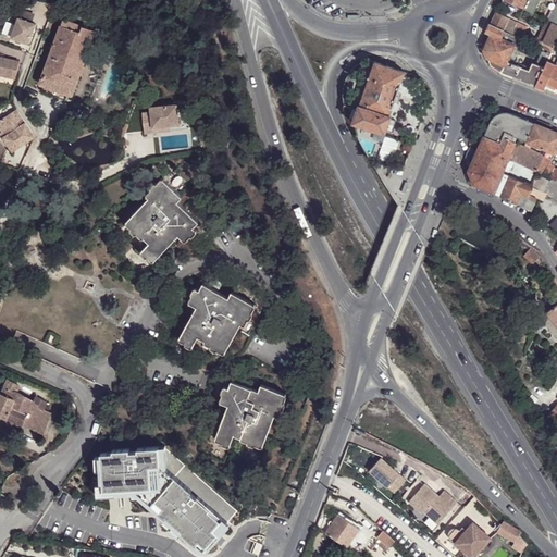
[(504,0),(532,13),(537,0),(504,0)]
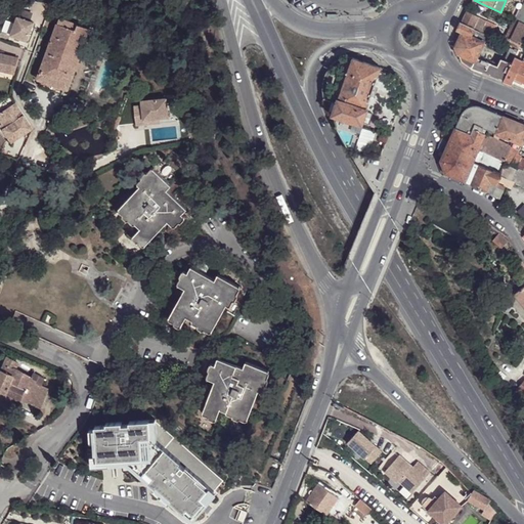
[(33,18),(16,12),(9,33),(26,38),(33,18)]
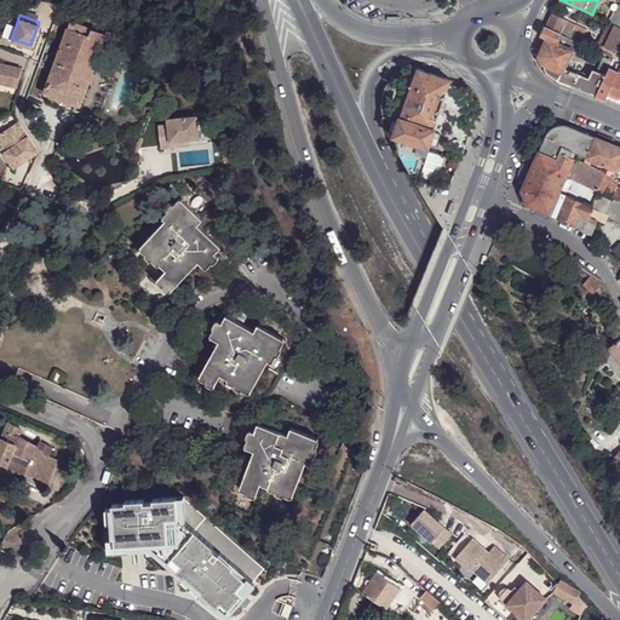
[(551,15),(546,27),(575,40),(579,34),(573,30),(574,26),(551,15)]
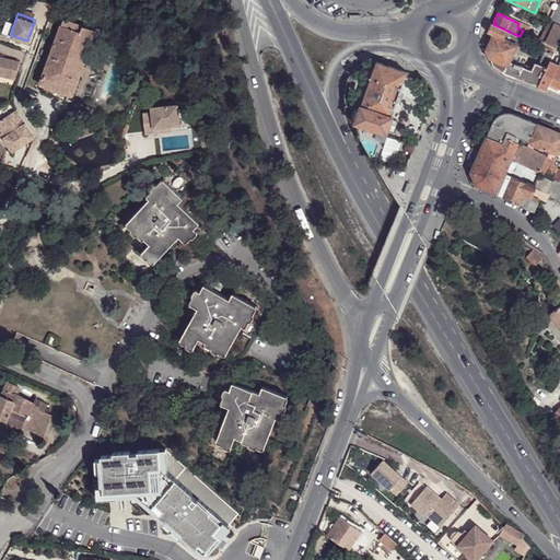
[(61,20),(37,83),(70,95),(92,32),(61,20)]
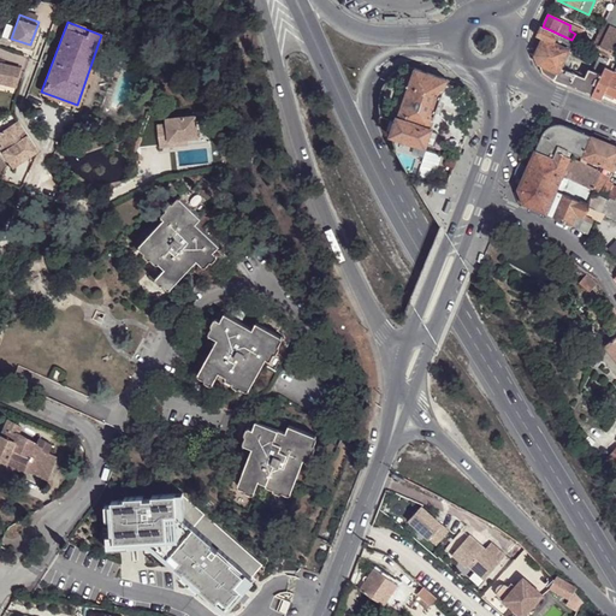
[(610,24),(604,22),(592,49),(597,52),(610,24)]
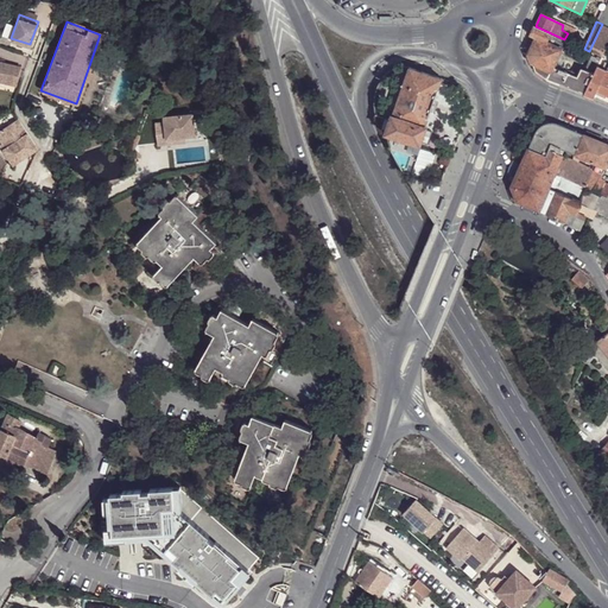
[(607,39),(607,26),(602,24),(589,51),(593,54),(600,57),(607,39)]
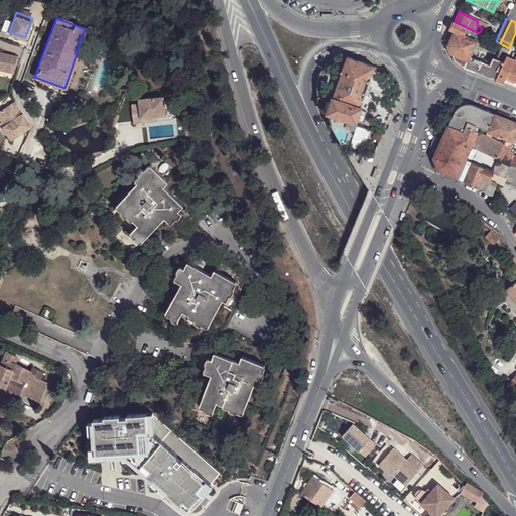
[(450,30),(455,32),(478,44),(482,35),(479,33),(455,22),(450,30)]
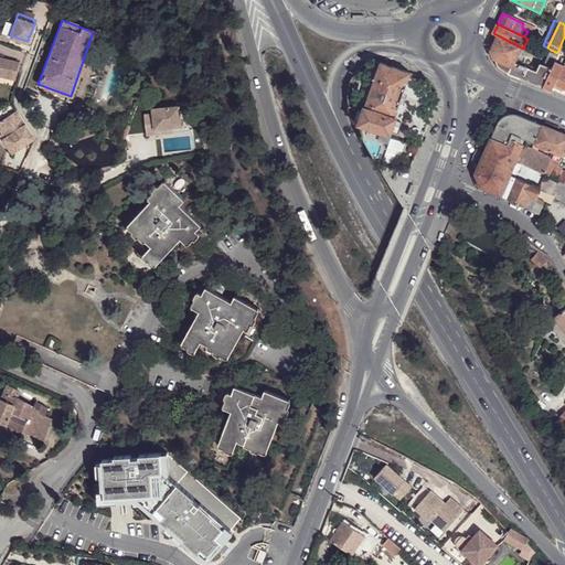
[(491,50),(493,57),(511,64),(512,61),(514,55),(519,57),(523,49),(498,35),(491,50)]
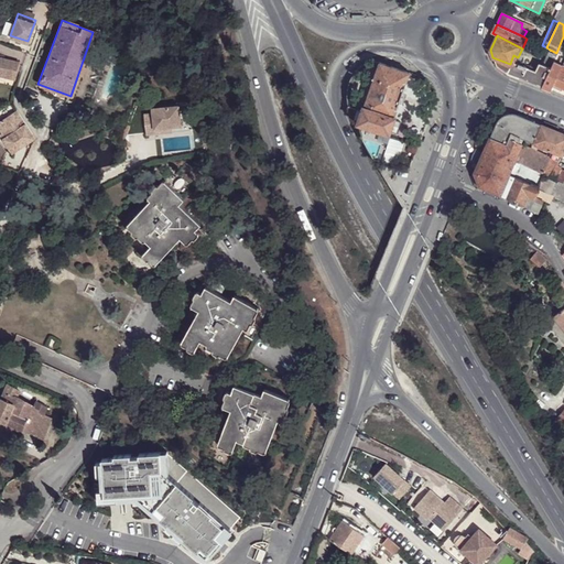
[(0,74),(13,78),(18,61),(0,55),(0,74)]
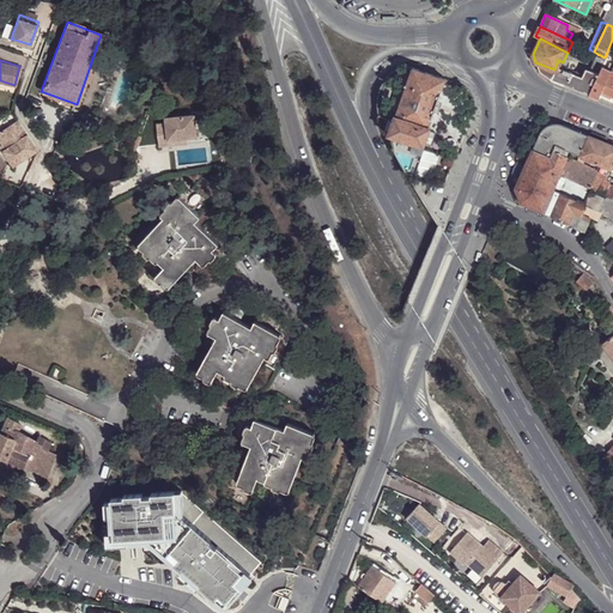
[(538,71),(551,78),(554,70),(535,62),(538,71)]
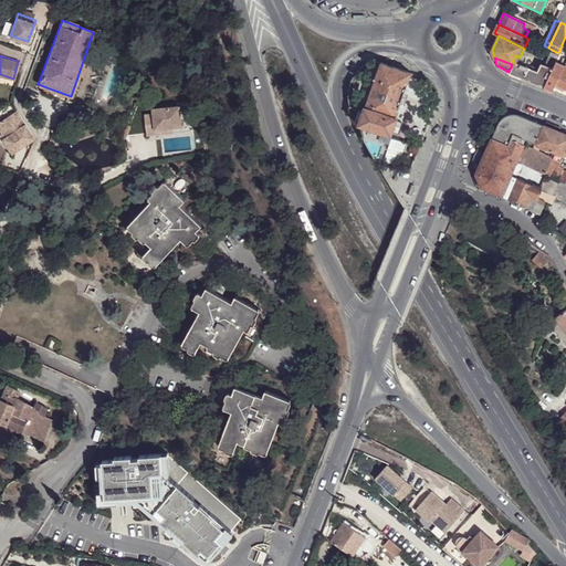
[(519,60),(517,63),(534,70),(535,67),(527,64),(528,61),(525,60),(524,63),(519,60)]
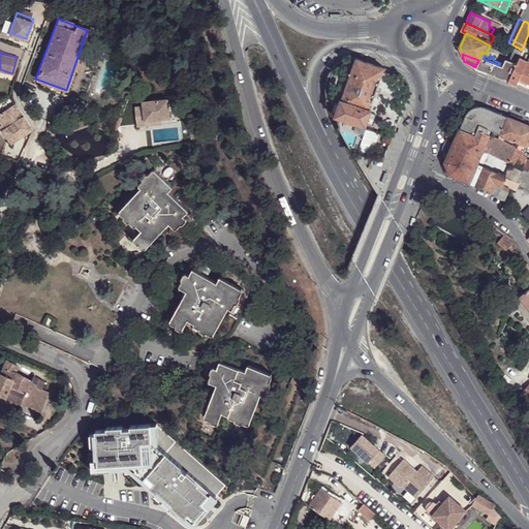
[(478,60),(475,67),(500,78),(505,65),(512,68),(516,63),(502,58),(500,63),(499,65),(484,59),(479,57),(478,60)]
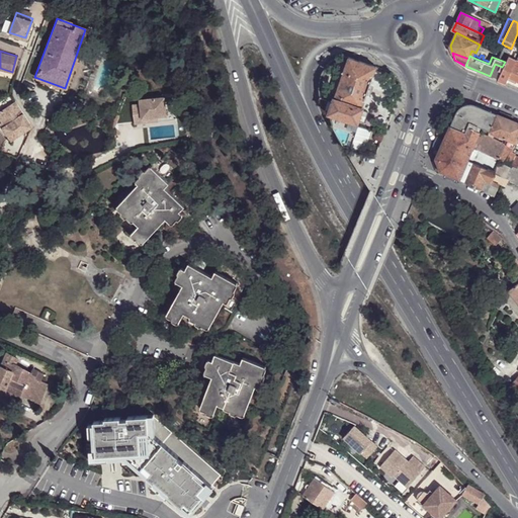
[(514,65),(516,59),(508,56),(505,62),(502,67),(497,79),(506,82),(509,77),(514,65)]
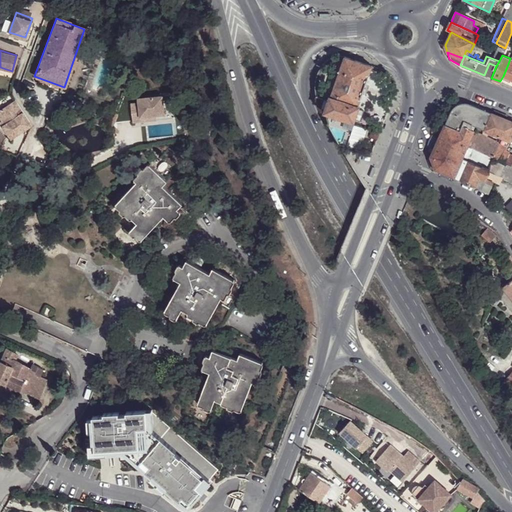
[(328,109),(329,114),(339,118),(353,123),(373,67),(344,58),(328,109)]
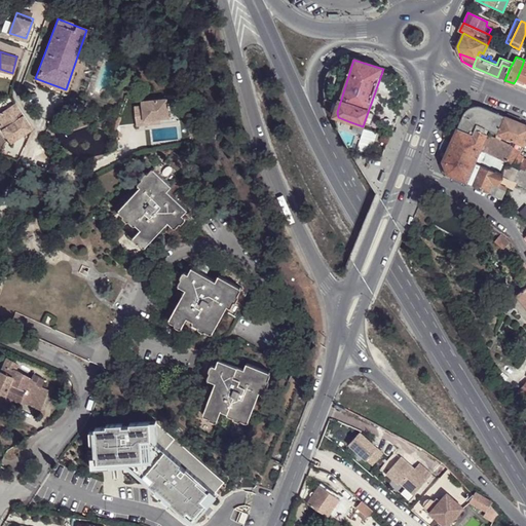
[(497,77),(504,80),(510,68),(502,65),(497,77)]
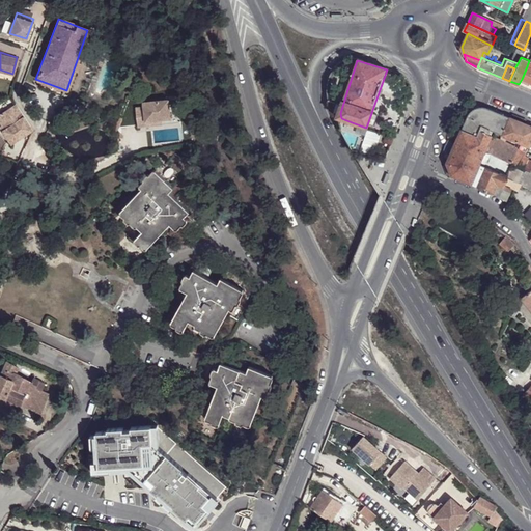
[(530,67),(527,66),(522,79),(530,82),(530,67)]
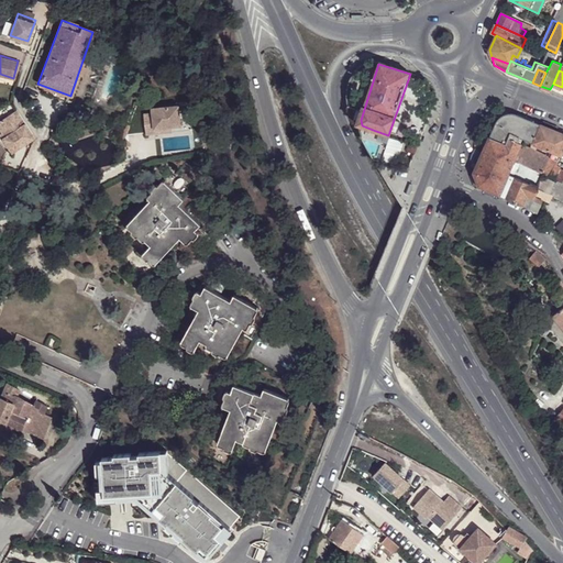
[(562,87),(553,84),(550,89),(562,95),(562,87)]
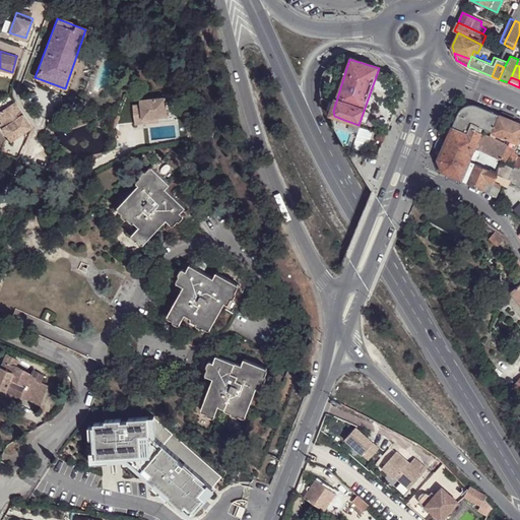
[(140,122),(155,121),(165,120),(164,101),(140,103),(140,108),(132,108),(133,127),(141,126),(140,122)]
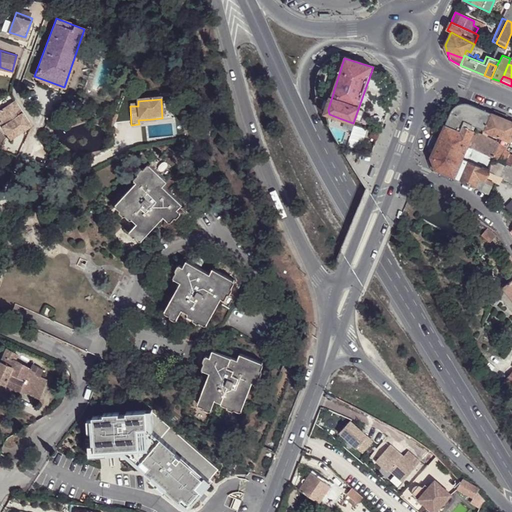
[(30,126),(14,101),(0,109),(0,117),(2,120),(4,124),(2,126),(10,138),(30,126)]
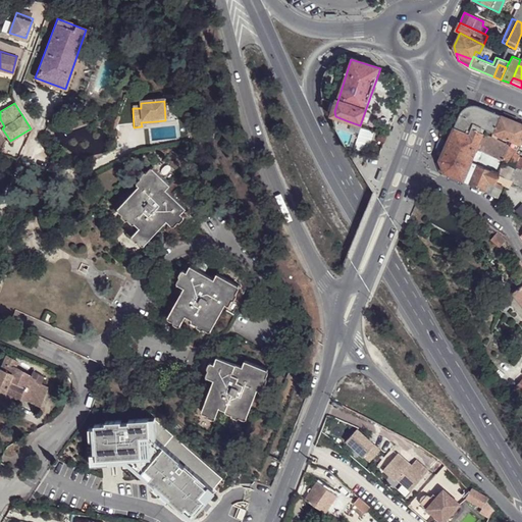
[(462,111),(456,125),(470,132),(472,127),(480,131),(482,126),(494,132),(501,115),(488,109),(479,105),(476,105),(470,105),(466,107),(462,111)]
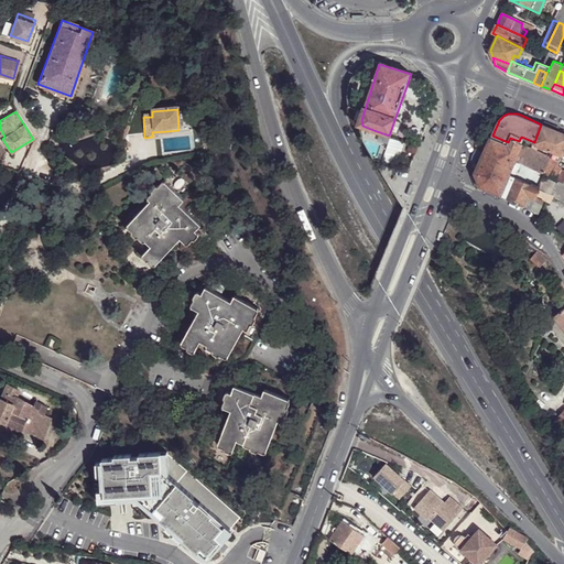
[(563,150),(563,133),(541,125),(534,142),(549,148),(563,154),(563,150)]
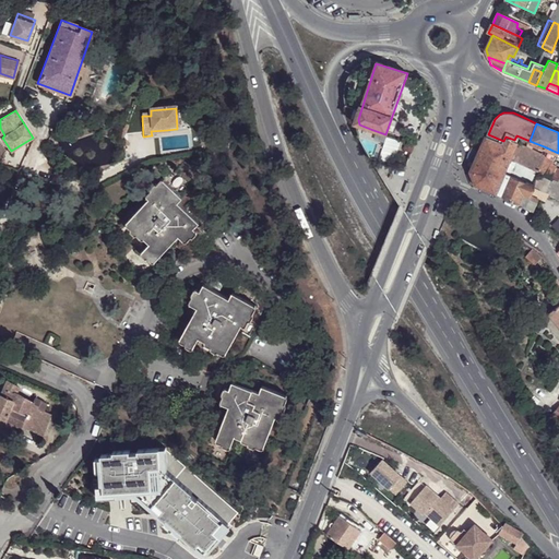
[(383,140),(385,134),(370,129),(369,134),(383,140)]
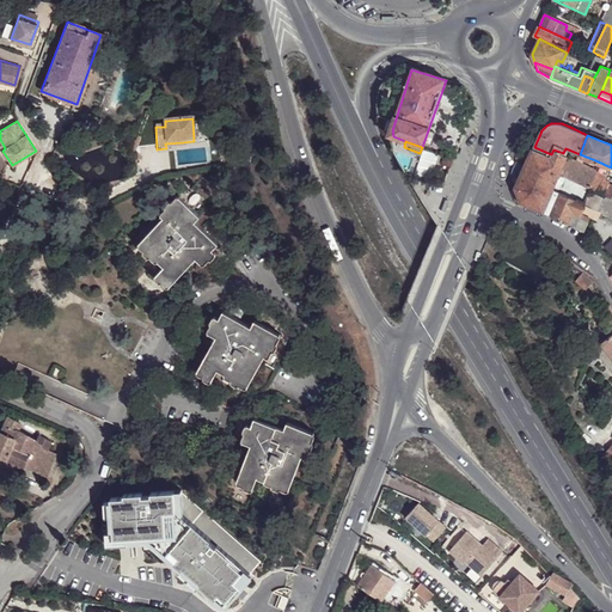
[(551,154),(534,147),(516,188),(522,202),(573,225),(579,213),(583,203),(551,188),(560,171),(563,160),(565,155),(563,153),(554,150),(551,154)]
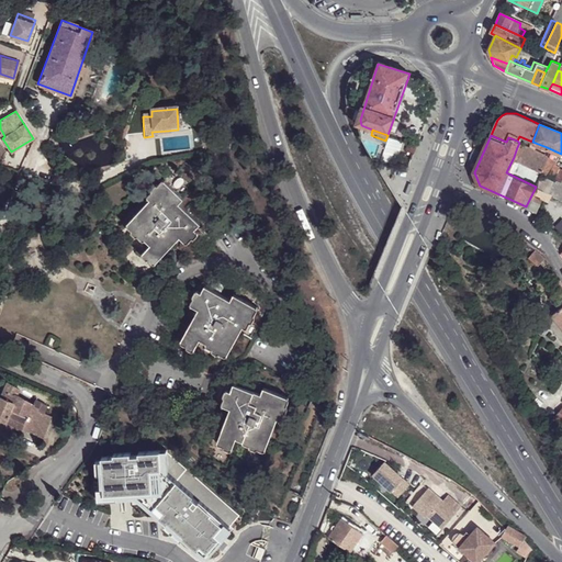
[(547,147),(544,154),(550,156),(558,159),(561,154),(547,147)]
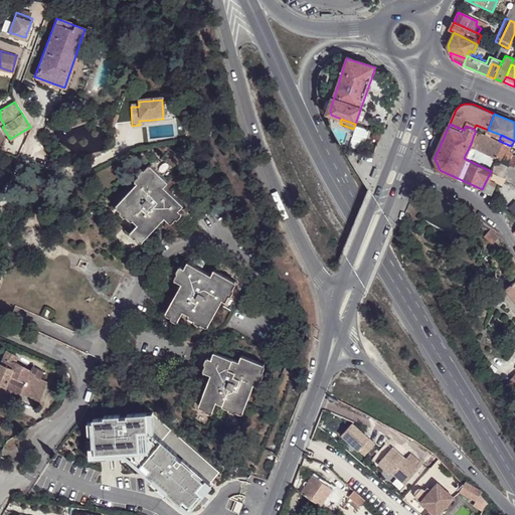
[(511,146),(504,143),(496,159),(508,164),(513,154),(514,153),(509,151),(511,146)]
